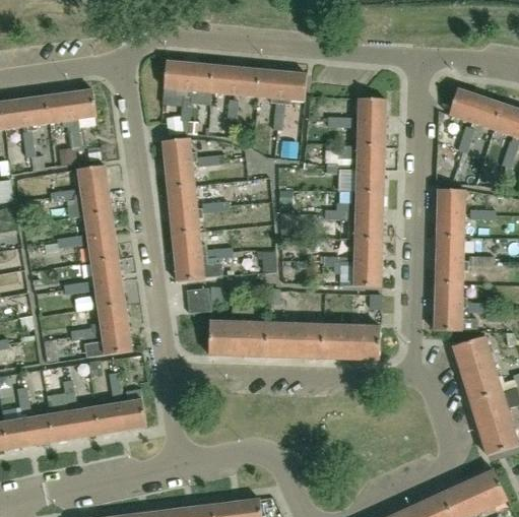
[(175,93),(182,94),(187,94),(189,62),(167,60),(164,87),(175,88),(175,93)]
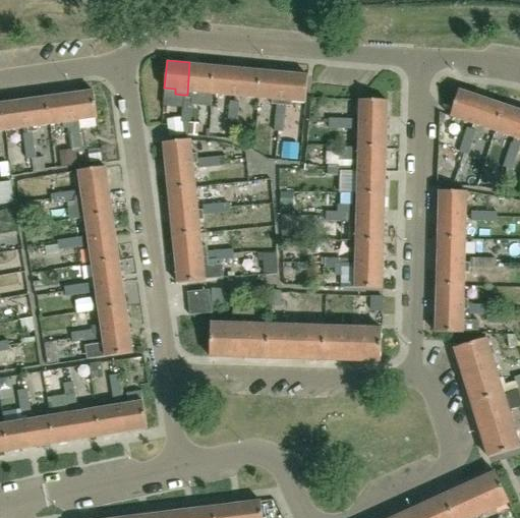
[(187,95),(192,96),(198,96),(199,91),(211,92),(213,64),(189,62),(187,95)]
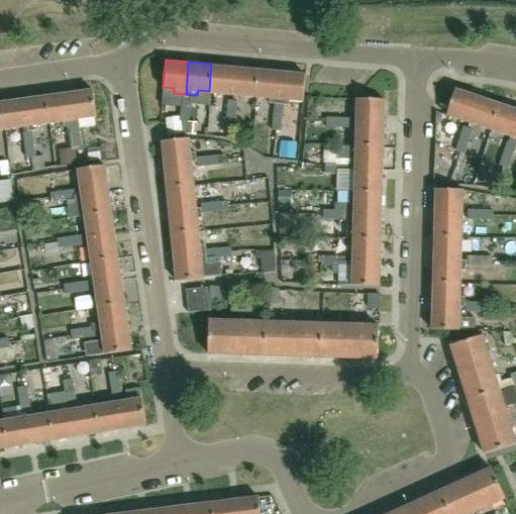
[(209,91),(210,91),(232,93),(234,66),(211,64),(209,91)]
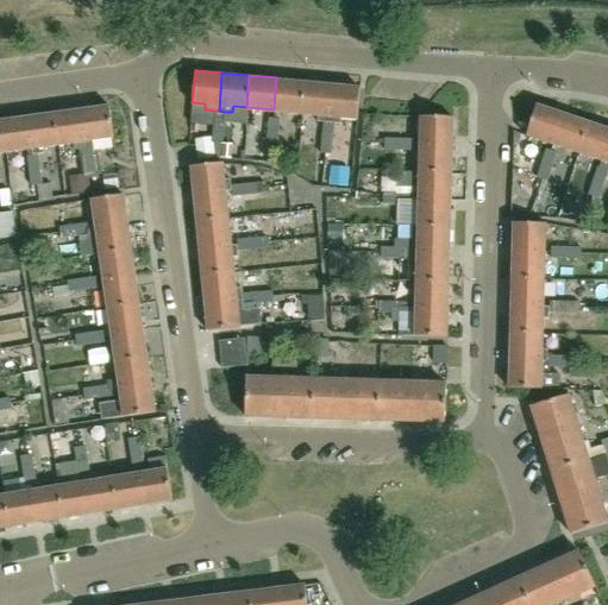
[(304,80),(276,77),(274,109),(301,112),(304,80)]
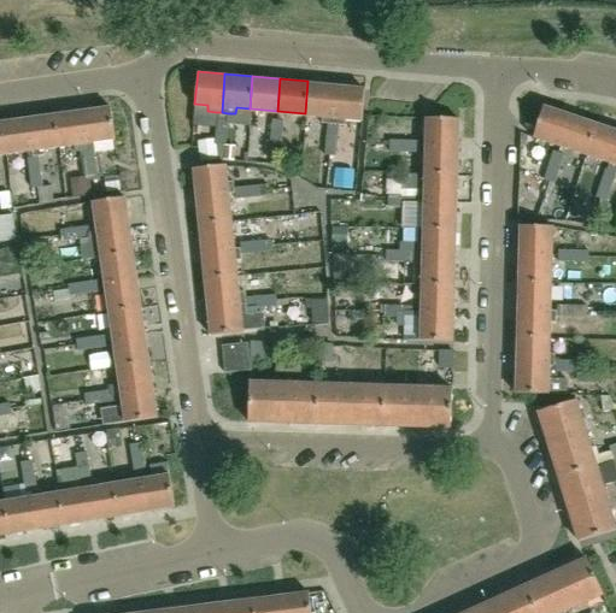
[(335,83),(324,82),(308,81),(305,113),(333,116),(335,83)]
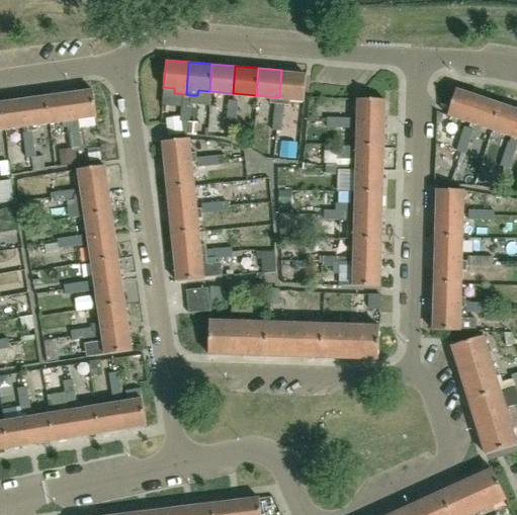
[(305,72),(281,70),(279,97),(303,99),(305,72)]
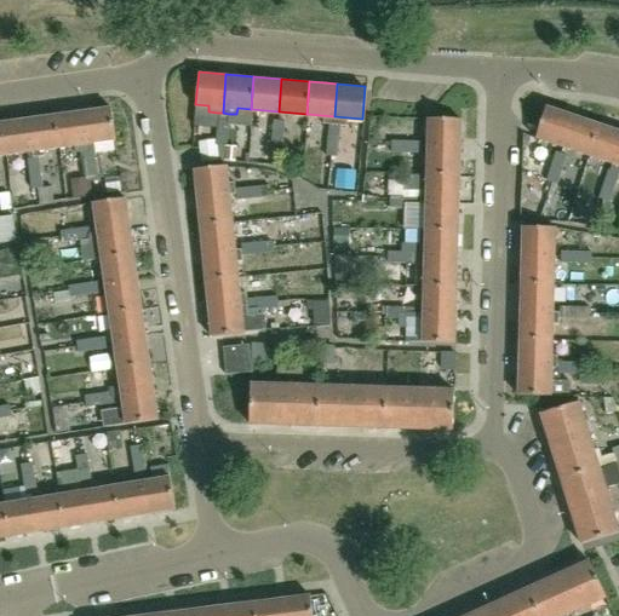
[(97,145),(96,139),(115,137),(110,104),(82,109),(89,147),(92,147),(97,145)]
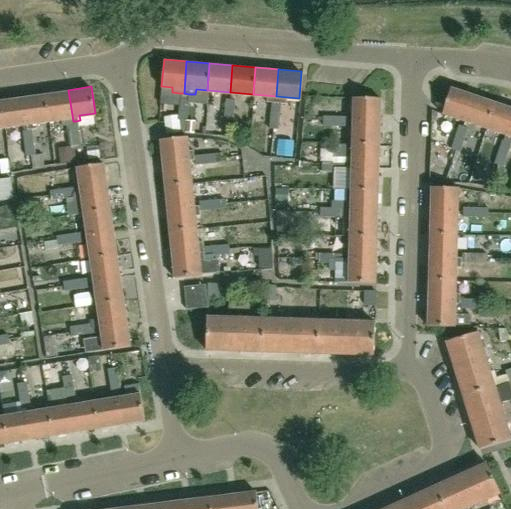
[(442,112),(441,112),(464,120),(472,94),(450,87),(443,107),(442,112)]
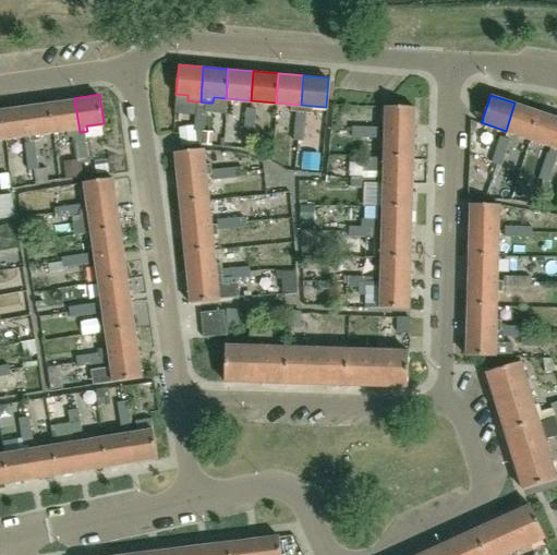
[(80,132),(74,98),(49,101),(53,130),(65,129),(65,134),(72,133),(80,132)]
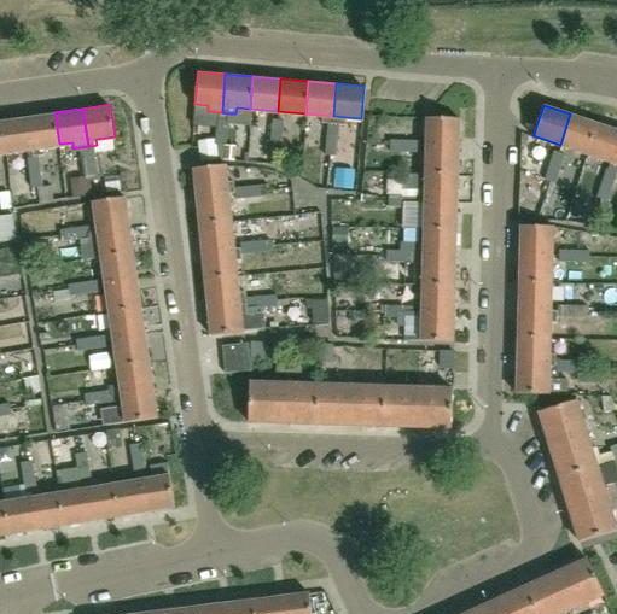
[(59,144),(54,112),(27,116),(31,147),(59,144)]
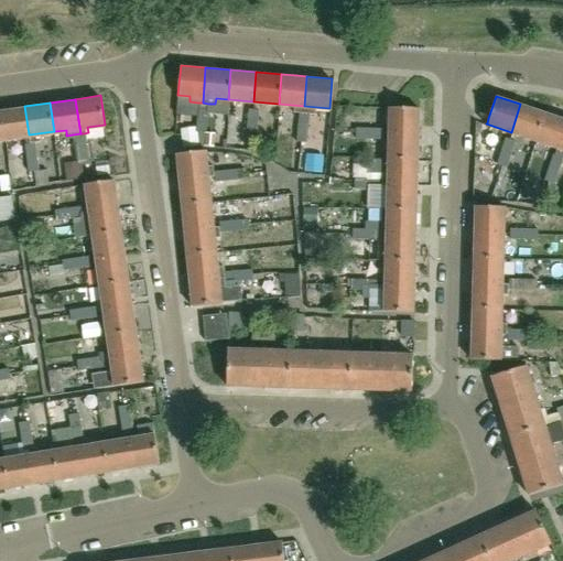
[(197,103),(196,116),(207,117),(208,104),(203,103),(197,103)]
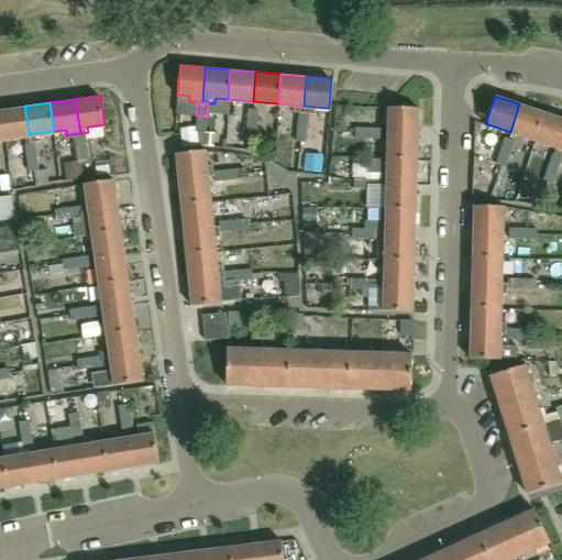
[(519,103),(510,132),(535,140),(543,111),(519,103)]
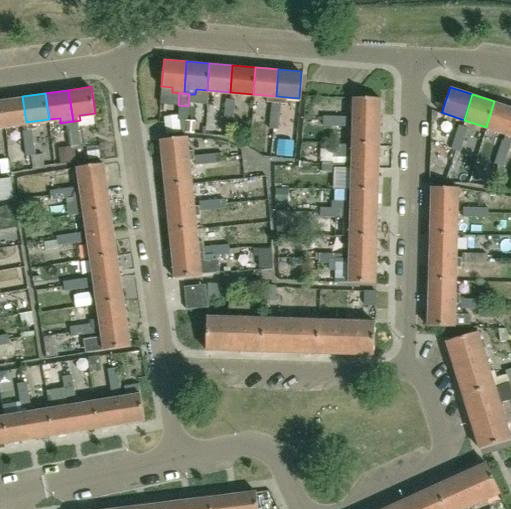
[(26,122),(22,96),(0,99),(3,126),(26,122)]
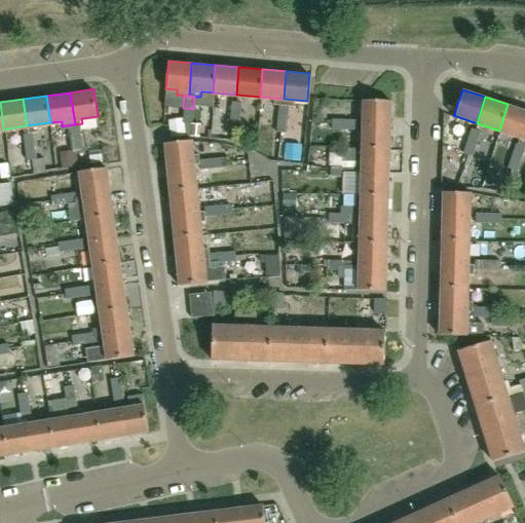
[(389,123),(390,100),(362,99),(362,122),(389,123)]
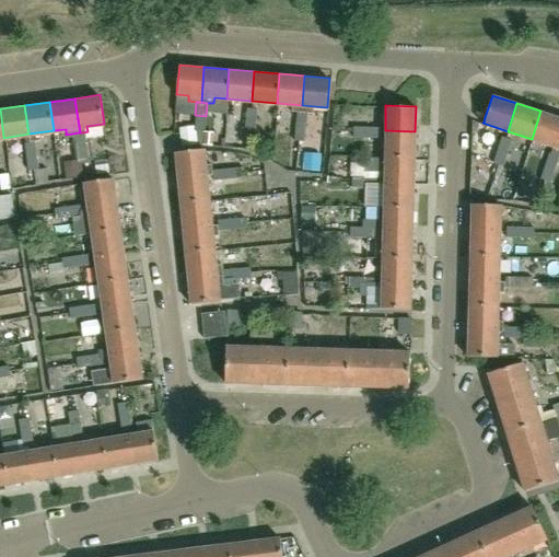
[(245,119),(255,120),(256,107),(246,106),(245,119)]
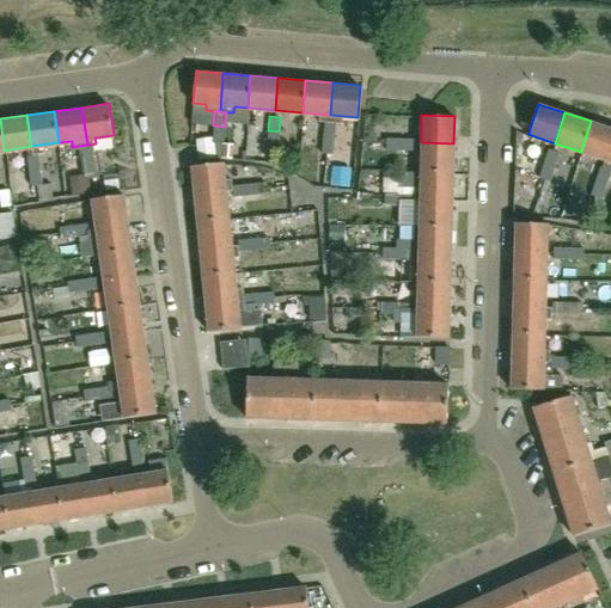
[(225,126),(224,140),(222,152),(224,152),(232,153),(234,123),(234,121),(226,121),(225,126)]
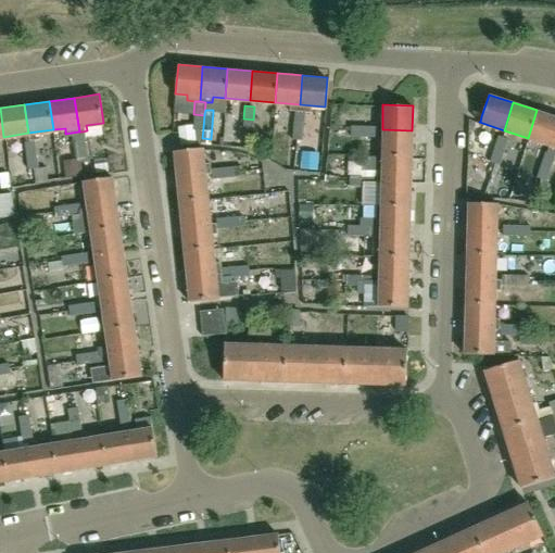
[(293,123),(303,124),(304,111),(294,110),(293,123)]
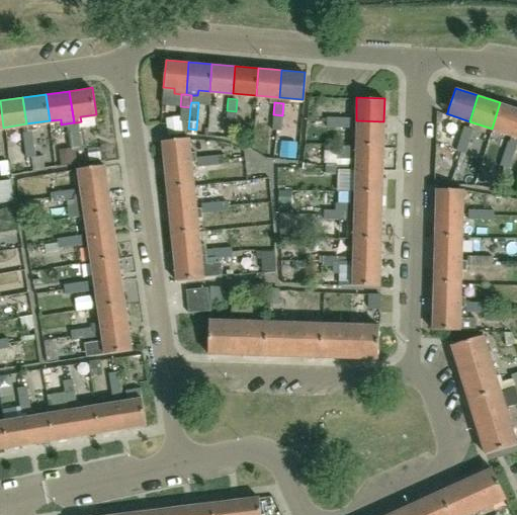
[(516,107),(500,102),(492,129),(510,135),(514,136),(516,124),(516,107)]
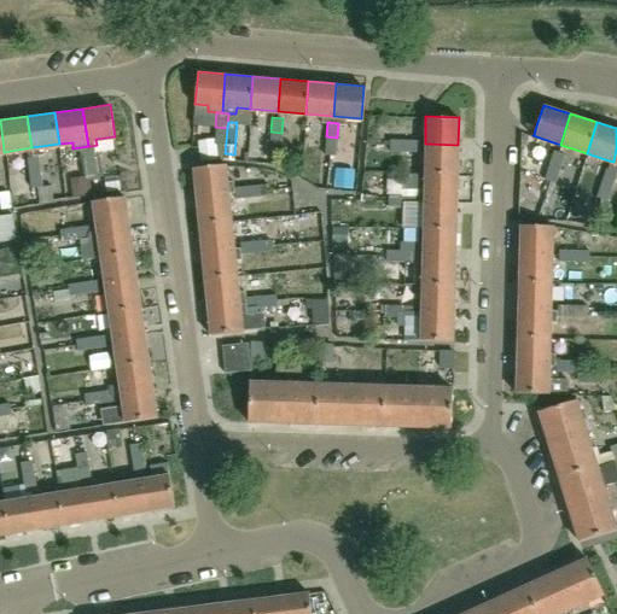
[(227,128),(215,127),(214,141),(226,141),(227,128)]
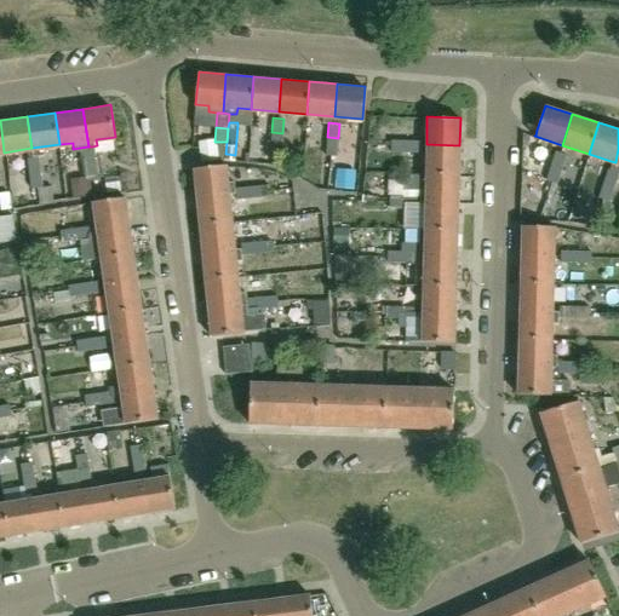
[(282,133),(271,132),(270,147),(281,148),(282,133)]
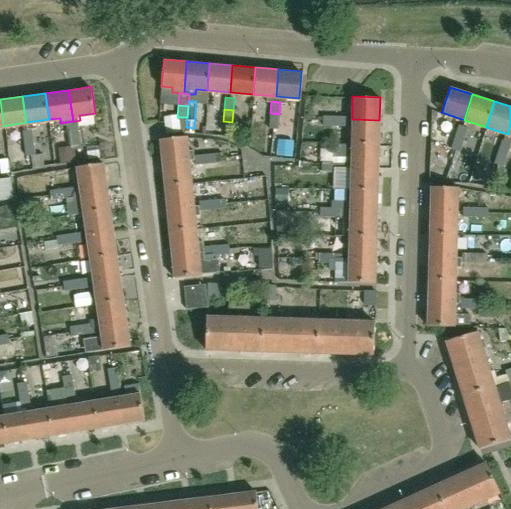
[(279,114),(270,113),(268,125),(278,126),(279,114)]
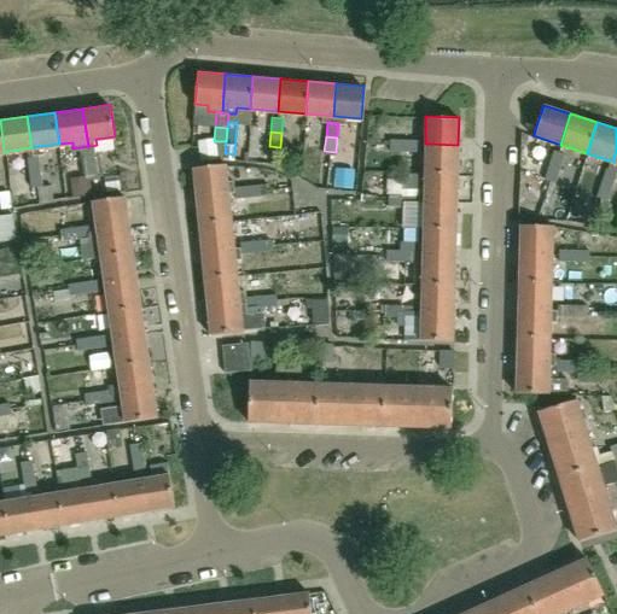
[(389,138),(389,147),(403,148),(403,138),(389,138)]
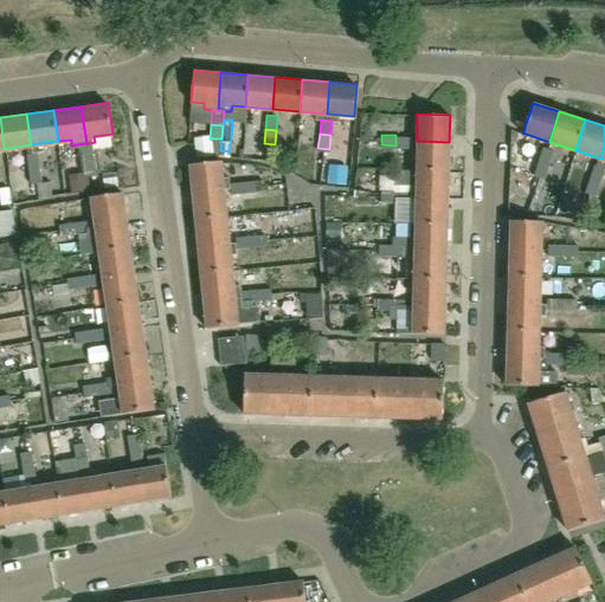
[(410,136),(396,135),(396,146),(410,146),(410,136)]
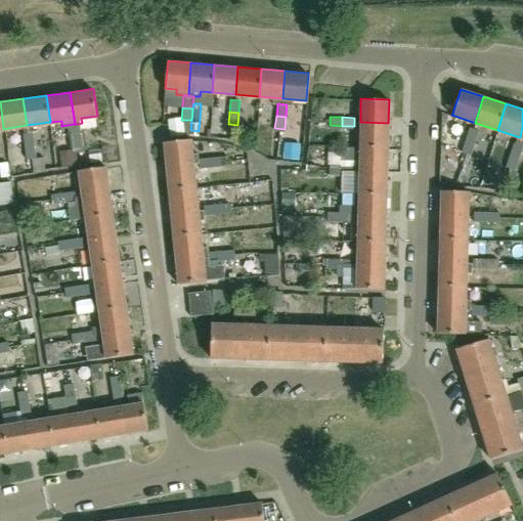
[(388,146),(388,123),(360,122),(359,145),(388,146)]
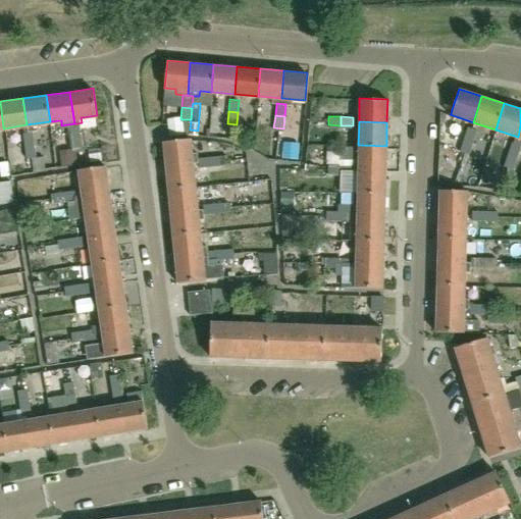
[(69,138),(80,136),(77,123),(74,123),(67,124),(69,138)]
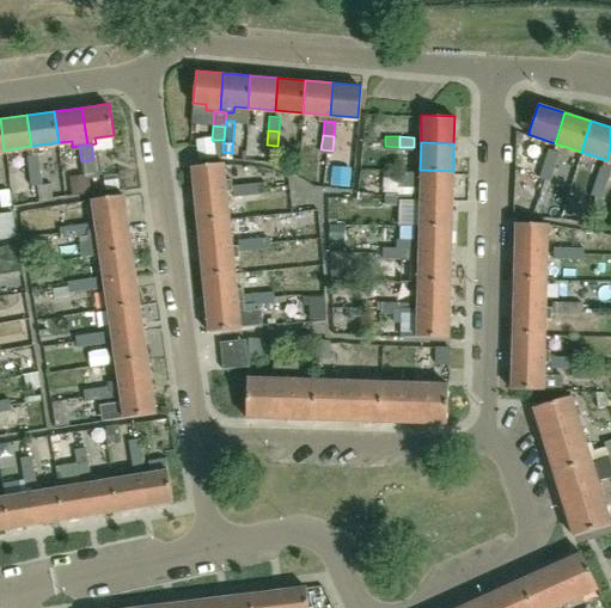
[(548,147),(543,160),(554,164),(558,151),(548,147)]
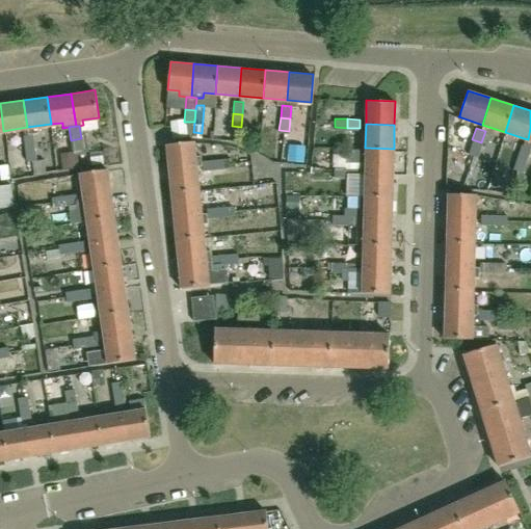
[(25,147),(33,146),(32,132),(23,134),(25,147)]
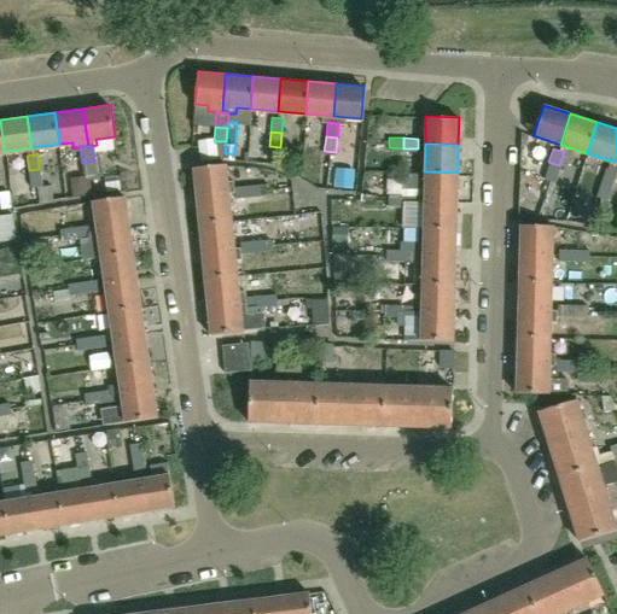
[(82,163),(85,177),(97,176),(94,161),(82,163)]
